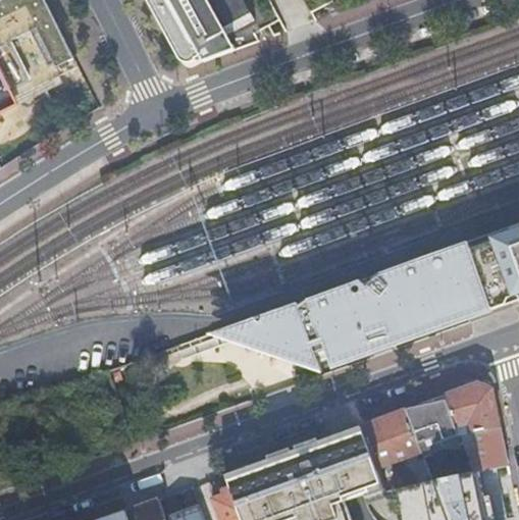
[(0,0),(0,103),(59,73),(55,65),(71,57),(43,0),(0,0)]
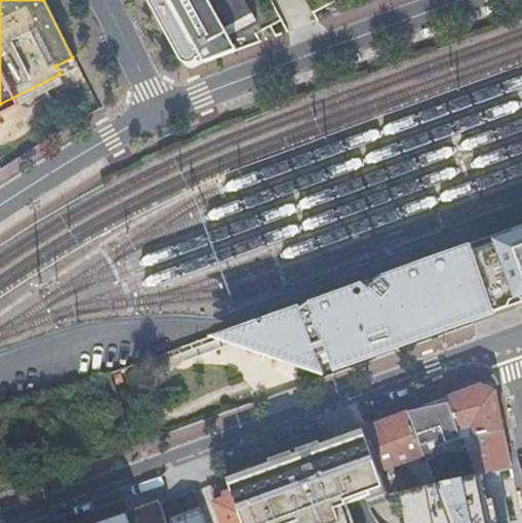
[(234,48),(229,37),(254,22),(242,0),(147,0),(148,1),(172,46),(177,57),(190,50),(195,57),(199,55),(202,61),(234,48)]
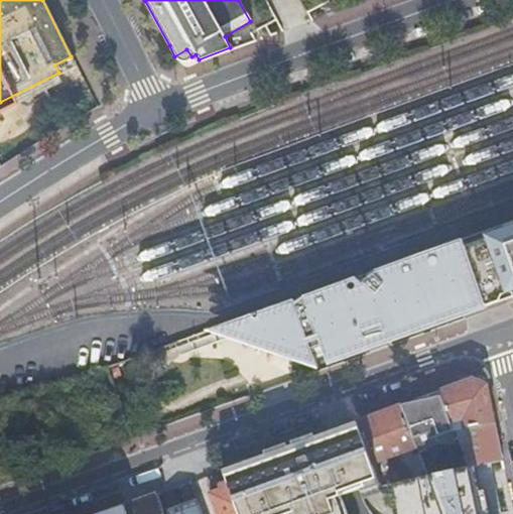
[(191,56),(186,49),(174,56),(175,57),(176,58),(177,59),(179,59),(180,60),(182,60),(184,60),(185,60),(187,59),(188,59),(191,56)]
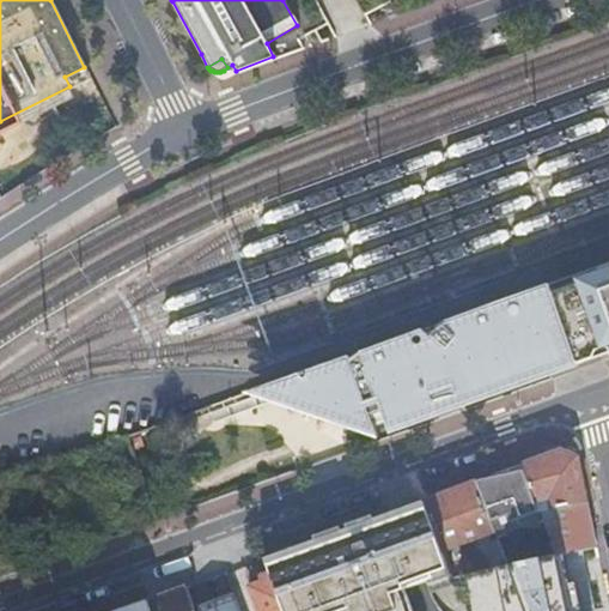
[(608,259),(546,282),(570,346),(574,362),(607,350),(608,355),(608,354),(608,259)]
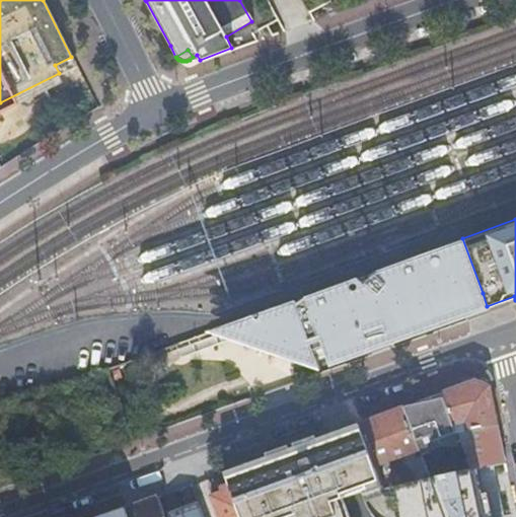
[(483,293),(462,238),(172,343),(177,357),(215,343),(210,330),(225,324),(246,334),(317,367),(367,350),(364,339),(363,336),(483,293)]
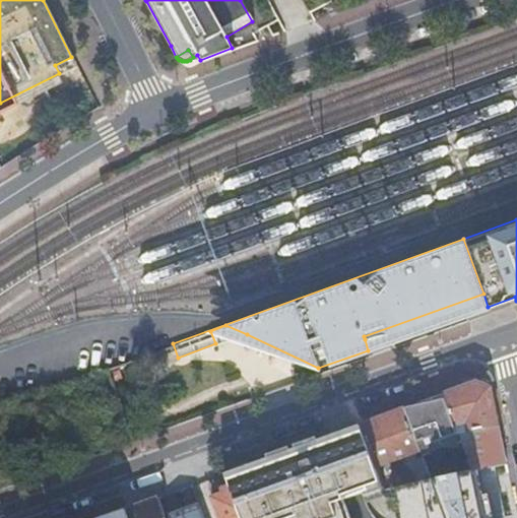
[(473,306),(488,307),(483,294),(364,336),(365,339),(379,335),(394,333),(406,331),(418,327),(442,314),(456,309),(463,308),(473,306)]
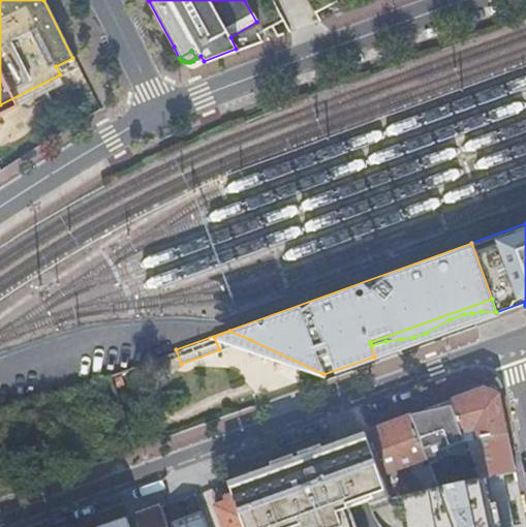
[(214,337),(219,349),(234,344),(323,374),(251,340),(229,331),(214,337)]
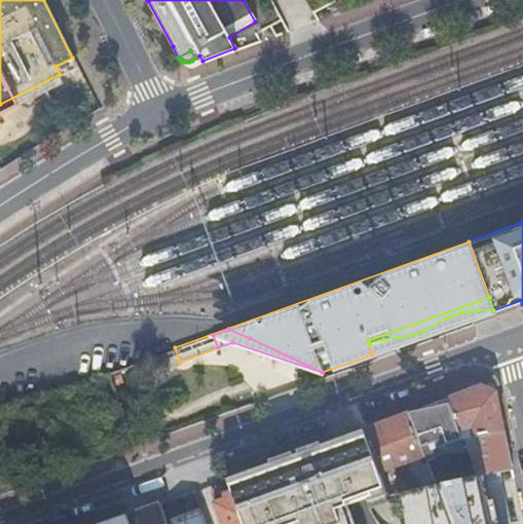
[(461,438),(502,431),(494,393),(482,385),(469,390),(447,398),(461,438)]
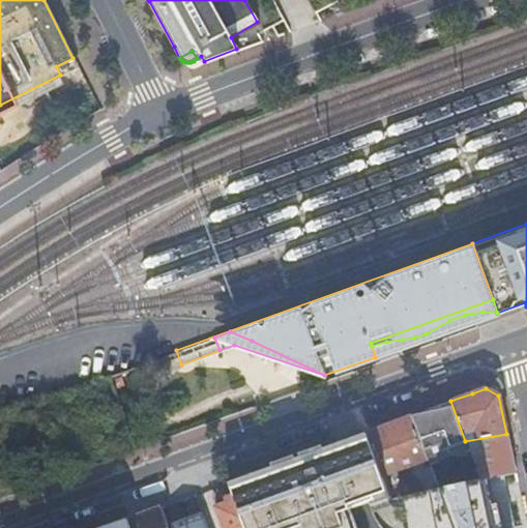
[(465,441),(450,401),(434,407),(409,415),(423,456),(440,450),(465,441)]
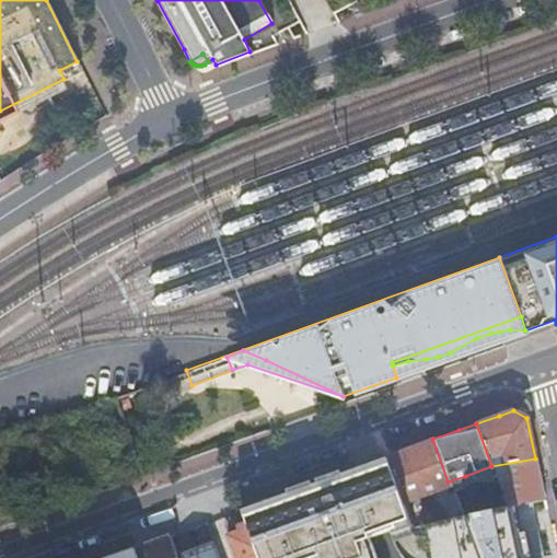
[(451,490),(448,481),(432,439),(416,445),(385,456),(410,526),(420,524),(460,515),(452,492),(451,490)]
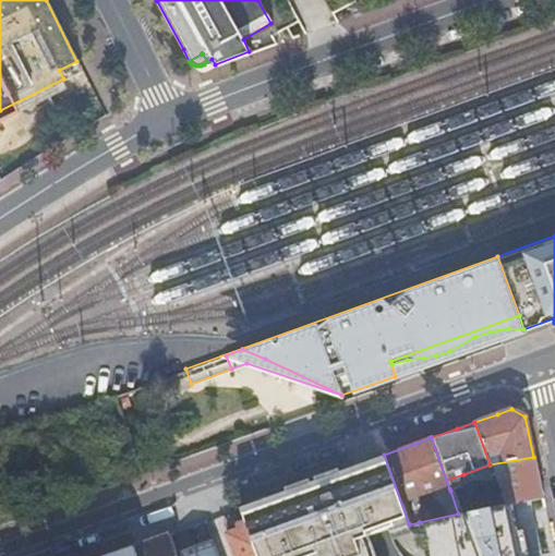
[(135,458),(141,472),(161,464),(156,450),(135,458)]
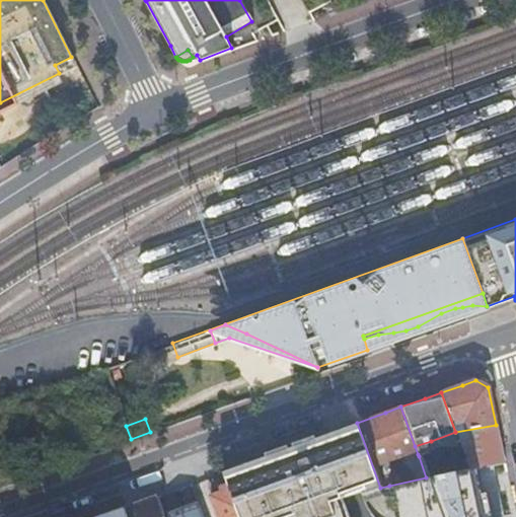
[(348,516),(342,503),(380,488),(357,423),(289,450),(224,470),(230,493),(240,516),(348,516)]
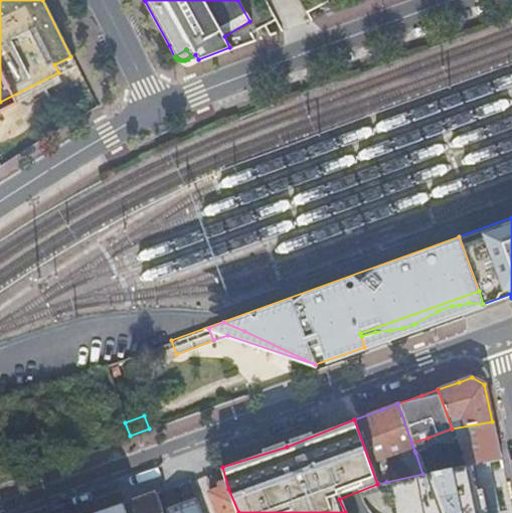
[(465,465),(469,464),(499,458),(495,439),(492,421),(452,429),(465,465)]
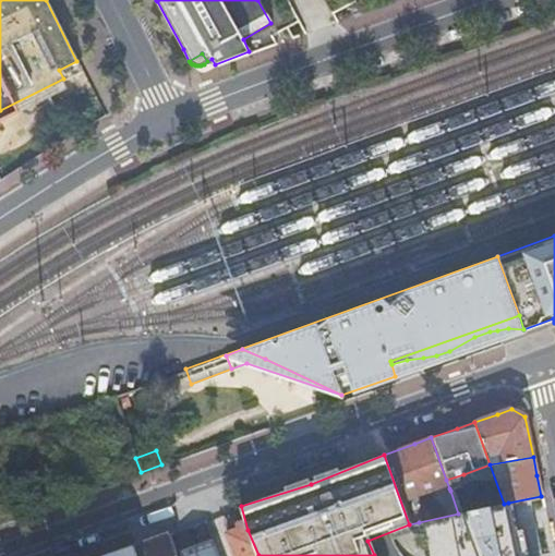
[(446,480),(449,488),(458,486),(460,485),(461,483),(463,482),(463,480),(465,478),(465,476),(463,475),(463,474),(446,480)]
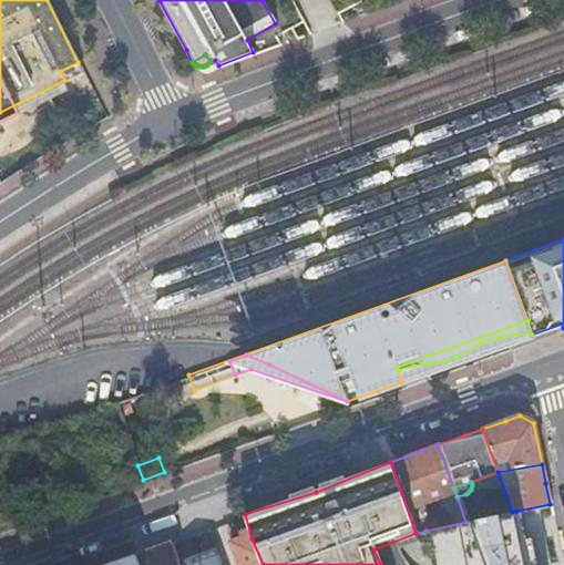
[(426,531),(432,564),(527,564),(527,563),(516,511),(512,512),(465,522),(426,531)]
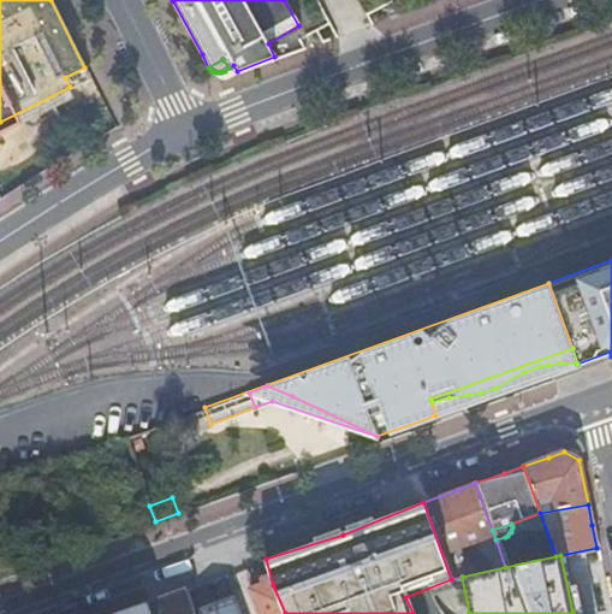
[(257,613),(285,613),(273,585),(269,574),(257,578),(260,584),(249,589),(257,613)]
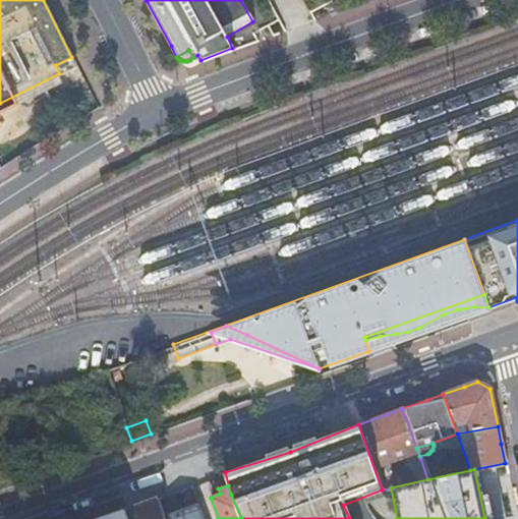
[(164,518),(157,498),(142,503),(123,510),(126,518),(164,518)]
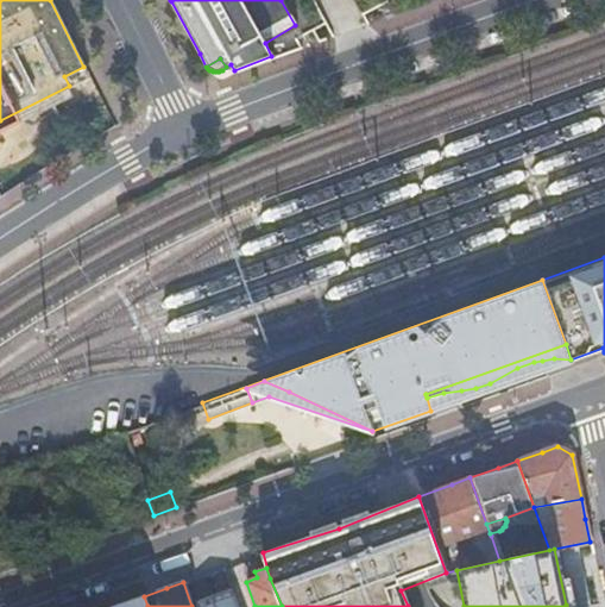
[(147,606),(144,596),(112,606),(147,606)]
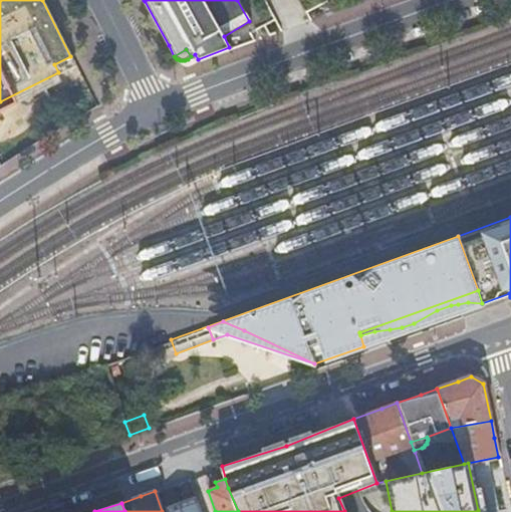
[(199,511),(196,503),(171,511),(199,511)]
